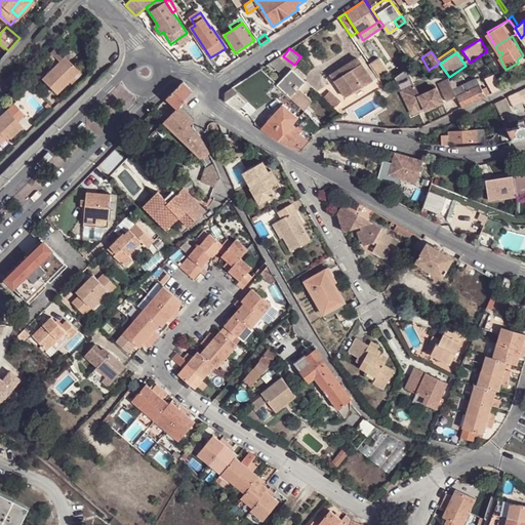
[(50,68),(38,79),(53,94),(76,72),(62,56),(55,63),(50,68)]
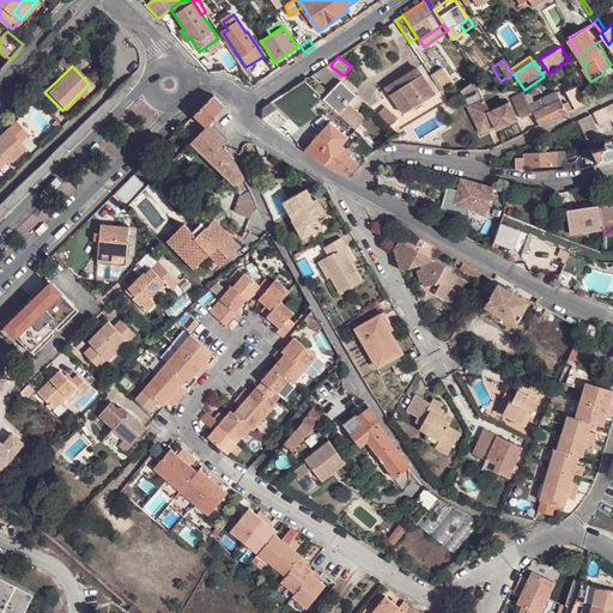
[(341,80),(326,66),(315,73),(325,82),(316,90),(323,97),(322,97),(323,99),(341,80)]
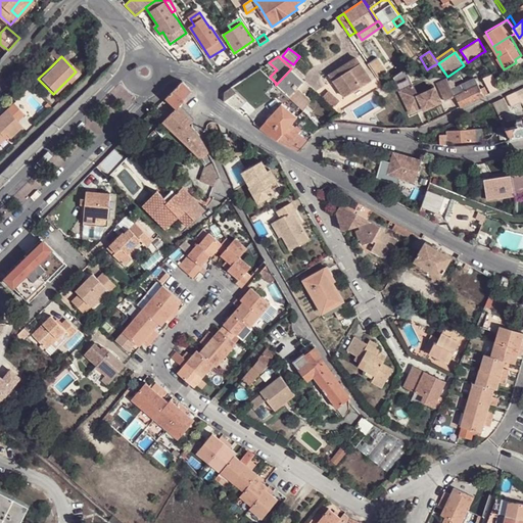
[(371,67),(378,78),(388,72),(378,57),(369,63),(371,67)]
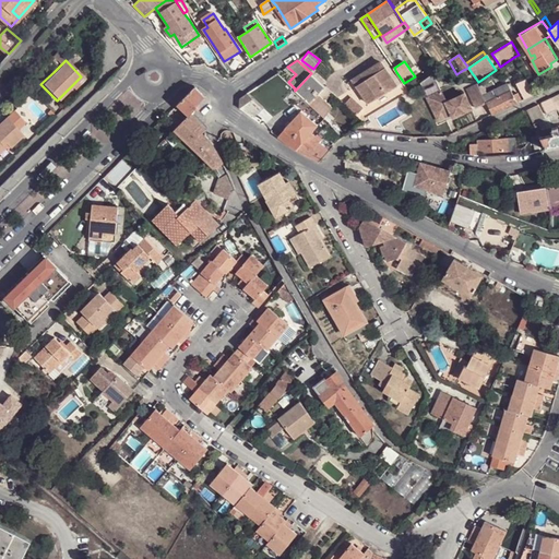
[(381,62),(371,69),(387,92),(396,85),(381,62)]
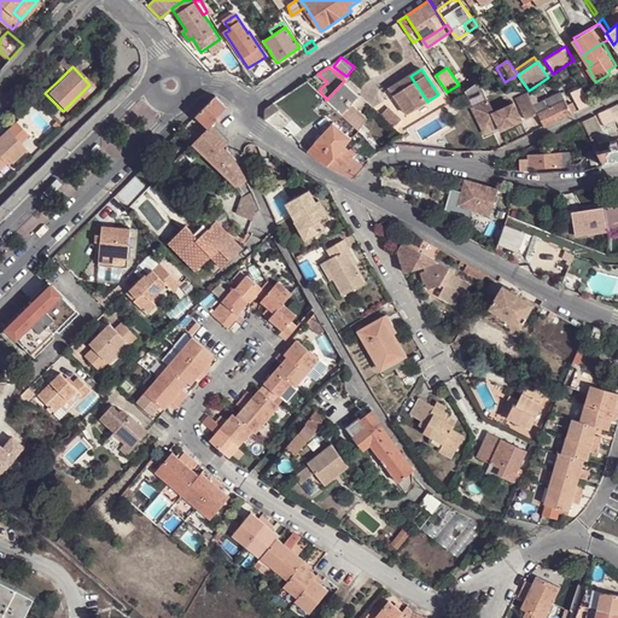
[(518,75),(512,77),(518,87),(524,83),(523,82),(518,75)]
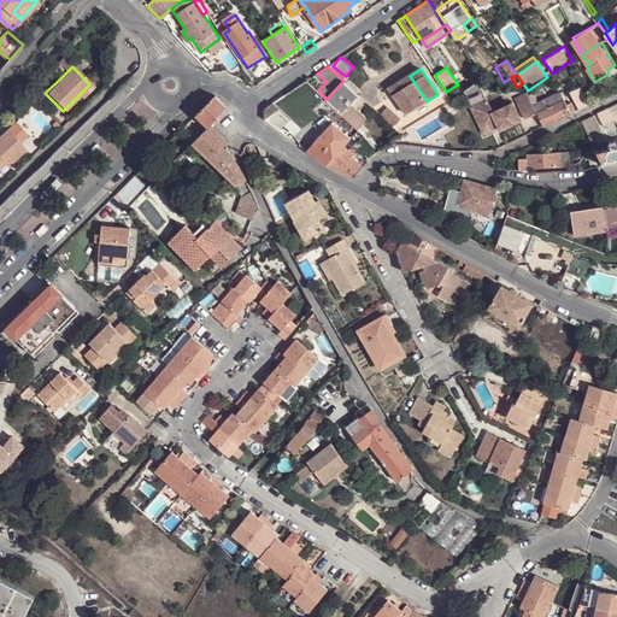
[(410,76),(389,88),(407,115),(427,101),(410,76)]
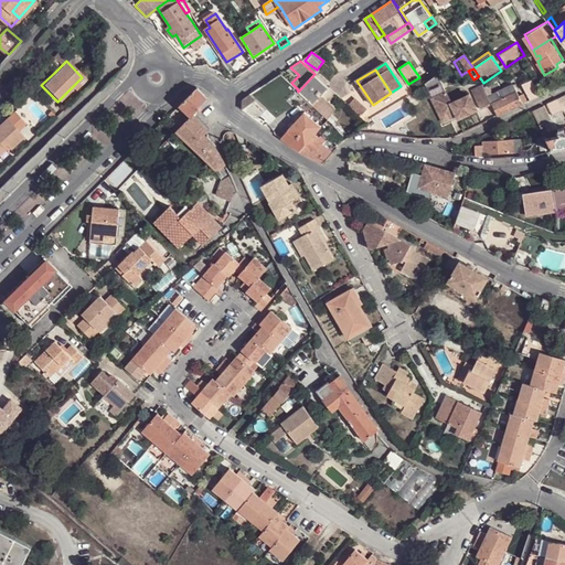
[(281,74),(270,82),(286,97),(297,89),(298,89),(291,83),(281,74)]
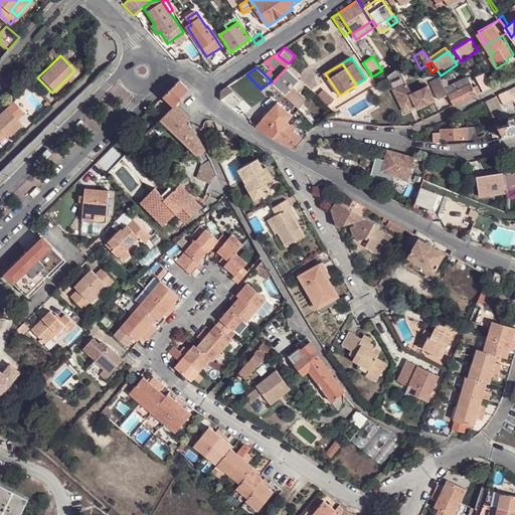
[(300,79),(287,67),(272,83),(273,84),(279,91),(285,96),(294,87),(300,79)]
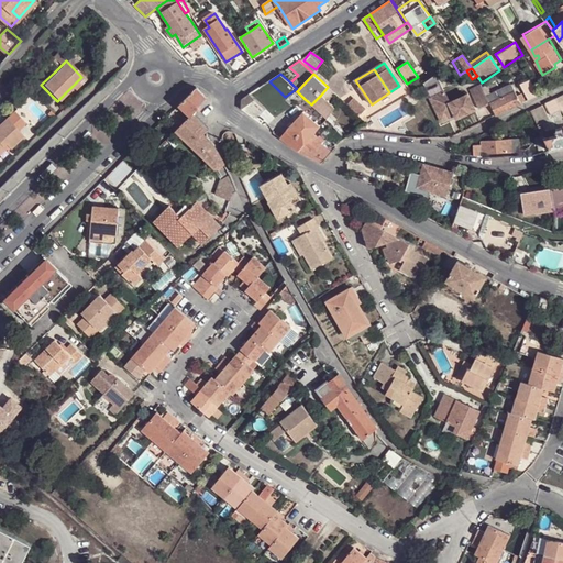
[(533,80),(522,86),(528,98),(539,92),(533,80)]
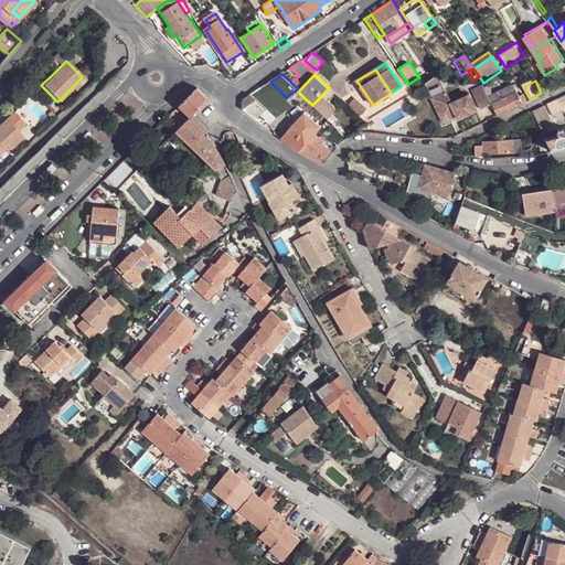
[(260,87),(276,103),(286,97),(270,82),(260,87)]
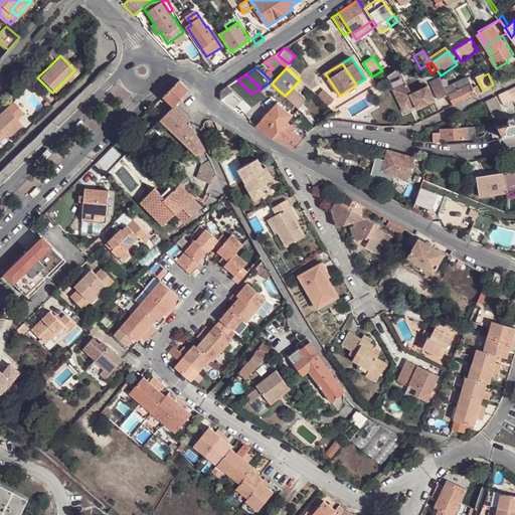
[(443,80),(441,76),(430,81),(438,100),(449,94),(447,88),(446,86),(444,81),(443,80)]
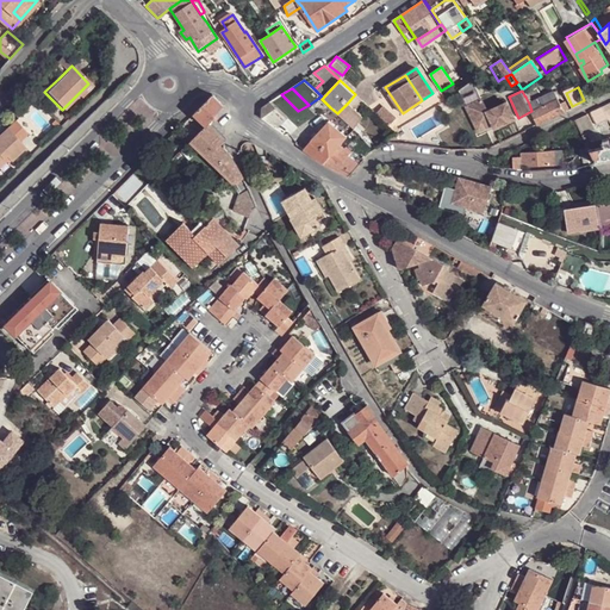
[(531,111),(539,125),(565,112),(561,104),(555,91),(529,104),(531,111)]
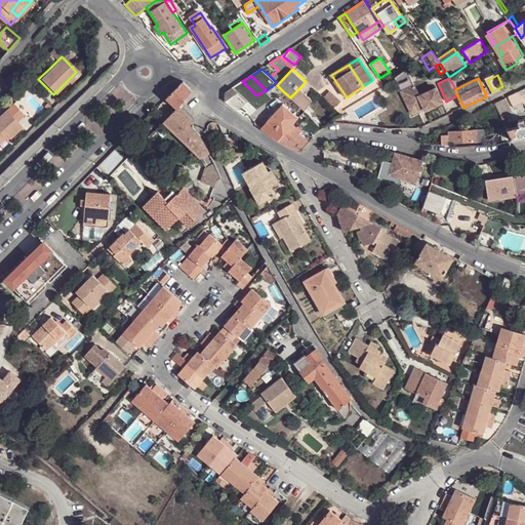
[(184,81),(167,97),(177,108),(179,106),(180,107),(184,103),(185,103),(187,102),(188,99),(187,97),(193,90),(184,81)]
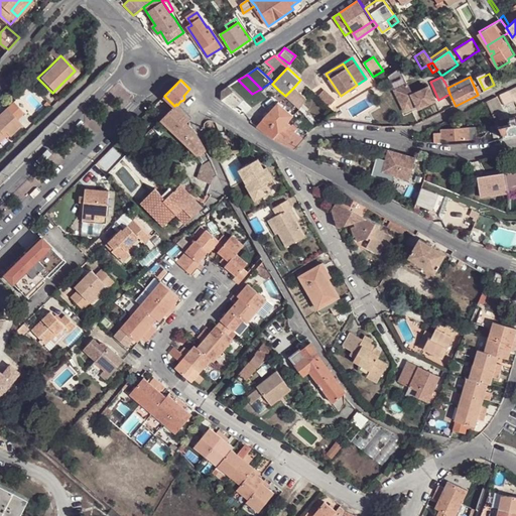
[(243,99),(252,94),(238,80),(231,85),(243,99)]
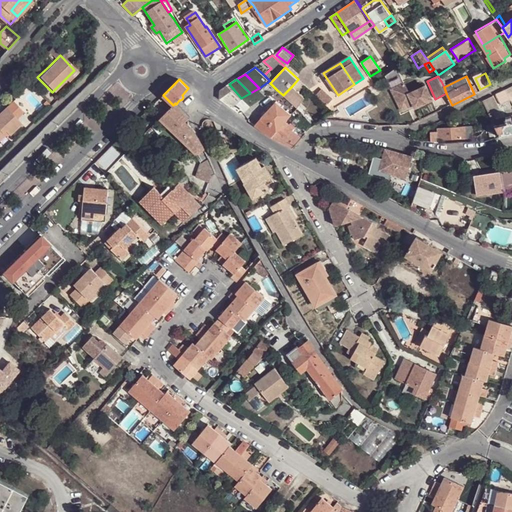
[(292,86),(283,95),(284,96),(293,105),(302,96),(298,92),(304,85),(298,79),(292,86)]
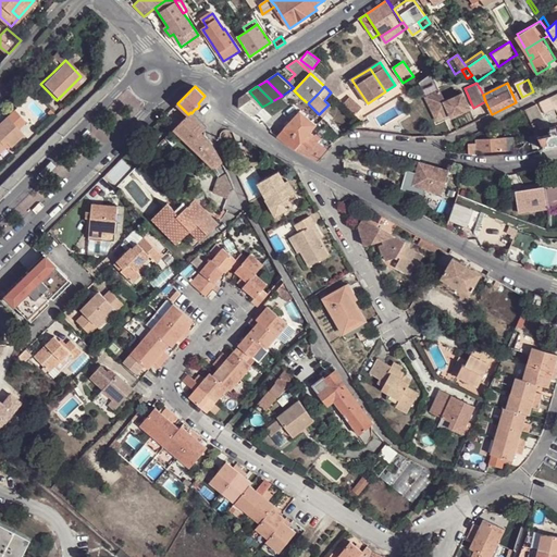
[(440,90),(425,97),(426,98),(435,115),(448,110),(444,102),(445,101),(440,90)]
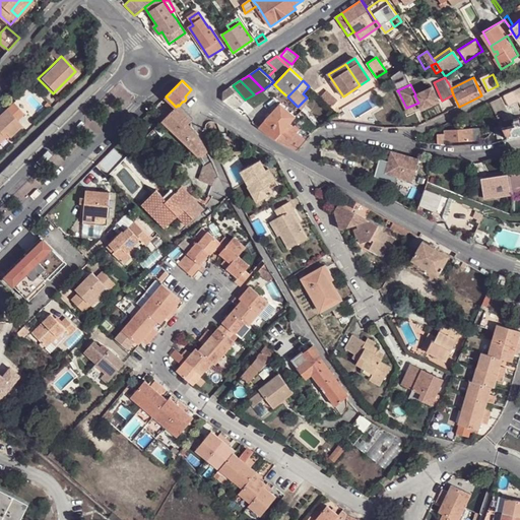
[(233,85),(231,87),(244,102),(246,101),(245,100),(233,85)]
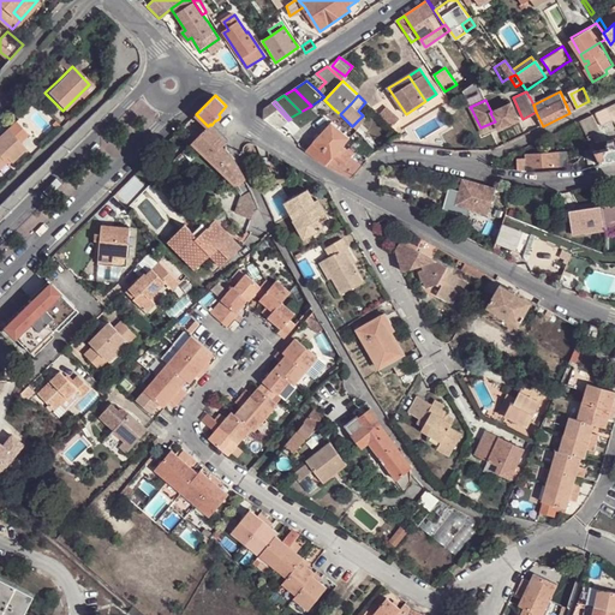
[(491,112),(490,113),(495,121),(497,125),(499,130),(520,119),(513,102),(491,112)]
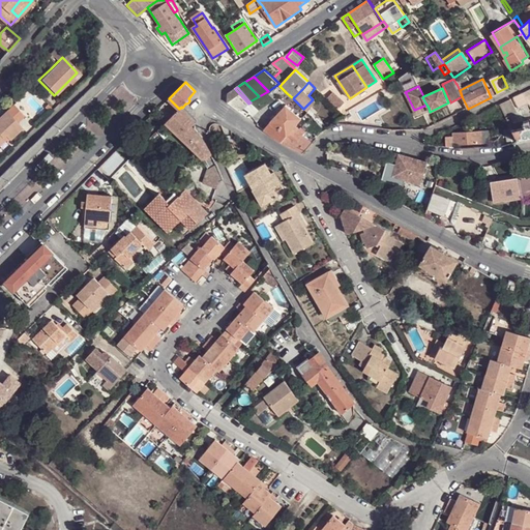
[(240,112),(248,104),(235,89),(228,93),(227,102),(240,112)]
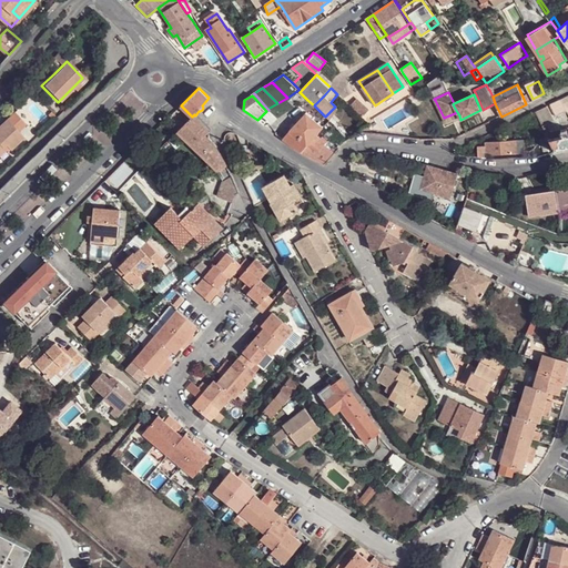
[(369,110),(357,99),(351,105),(363,117),(369,110)]
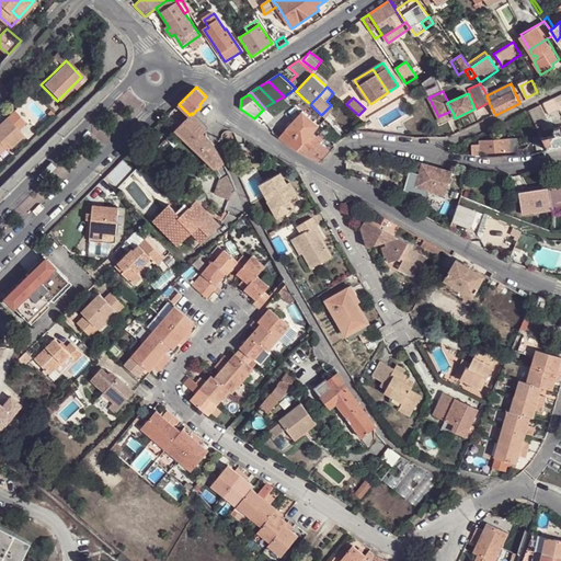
[(544,103),(549,115),(560,110),(554,98),(544,103)]
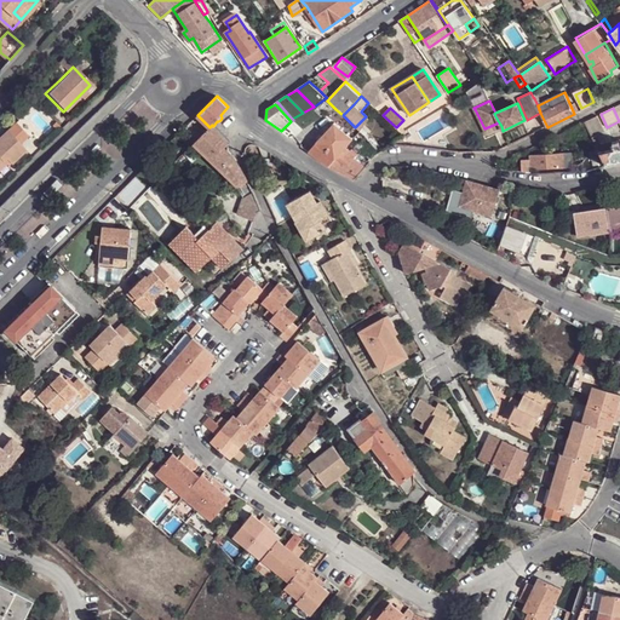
[(585,121),(592,137),(597,136),(606,131),(598,115),(585,121)]
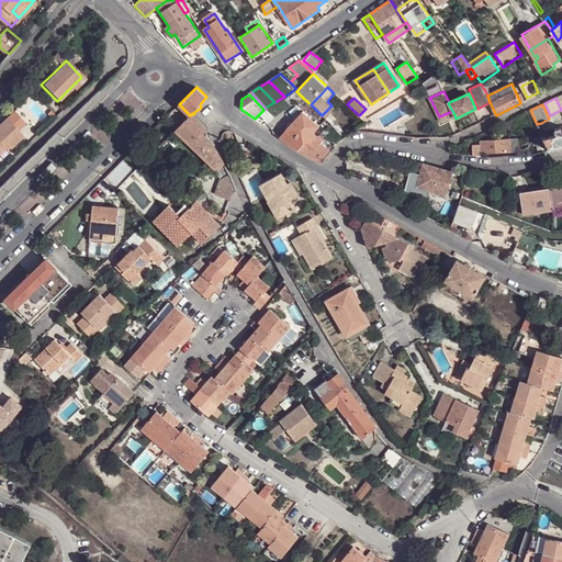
[(276,135),(299,150),(313,134),(319,126),(315,122),(322,115),(312,105),(304,113),(303,112),(290,126),(285,123),(276,135)]
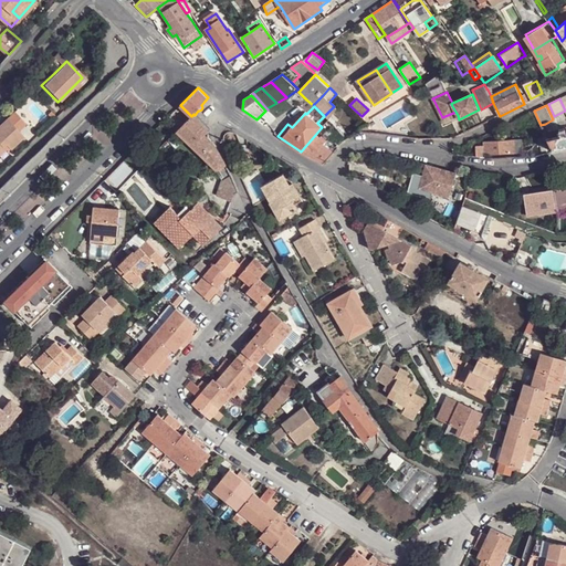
[(12,112),(24,124),(28,121),(16,108),(12,112)]
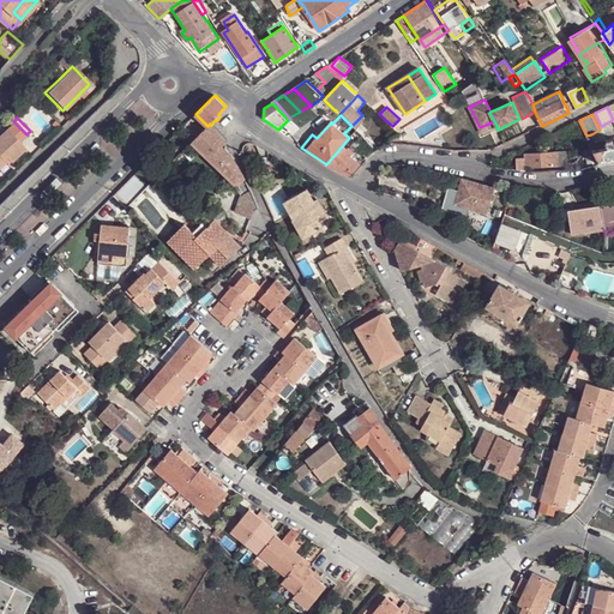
[(0,133),(0,160),(4,157),(7,160),(10,162),(24,149),(18,142),(26,134),(13,121),(0,133)]
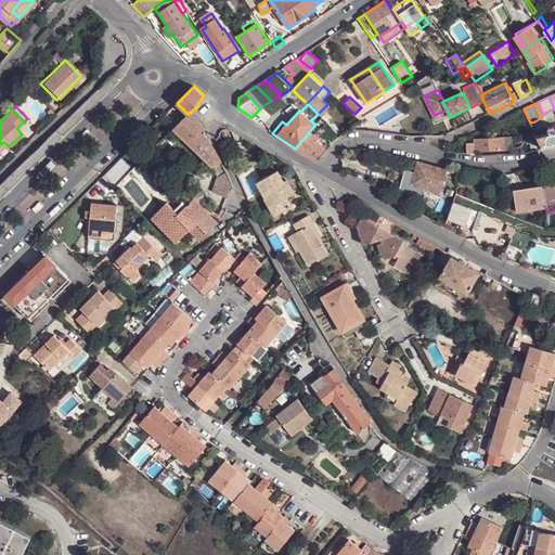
[(447,110),(434,115),(436,119),(449,113),(447,110)]
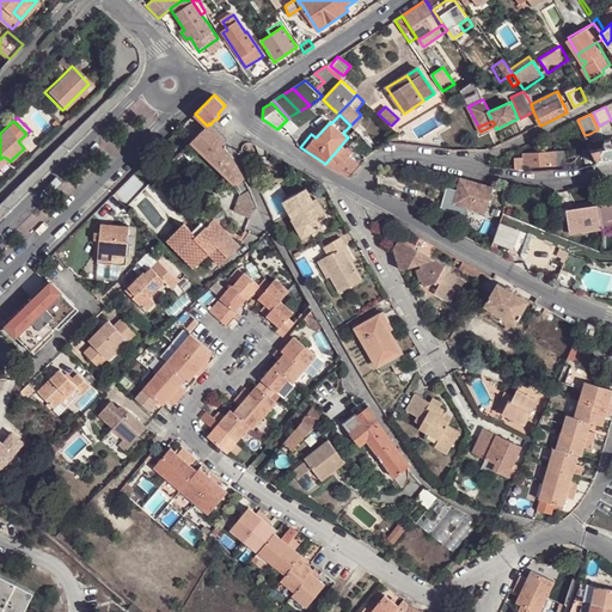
[(220,135),(210,124),(209,123),(207,126),(193,141),(236,184),(244,176),(239,166),(231,154),(226,150),(221,146),(226,142),(220,135)]
